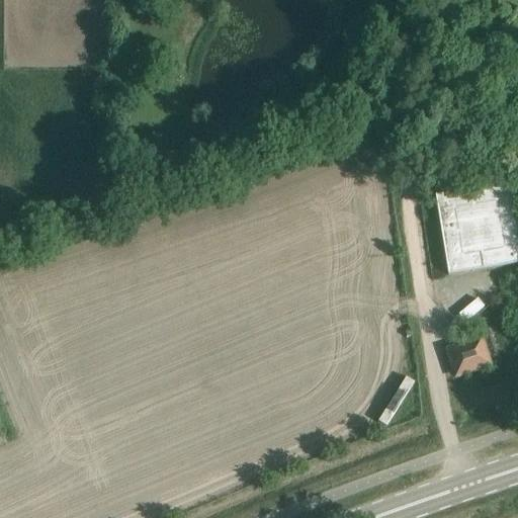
[(517,85),(506,90),(511,102),(517,99),(517,85)]
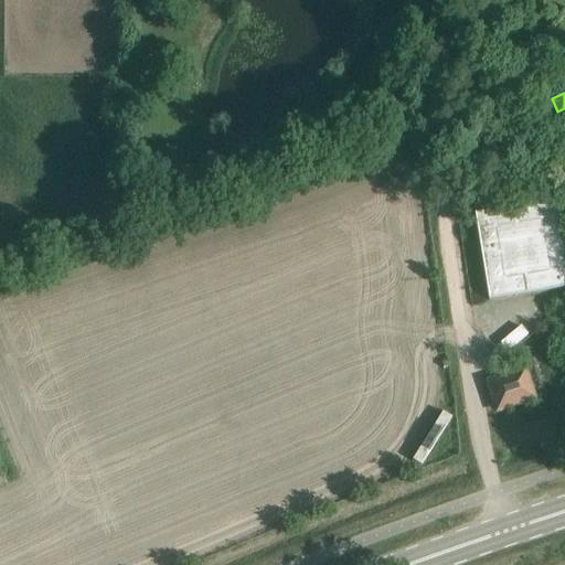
[(191,179),(190,191),(212,194),(213,182),(191,179)]
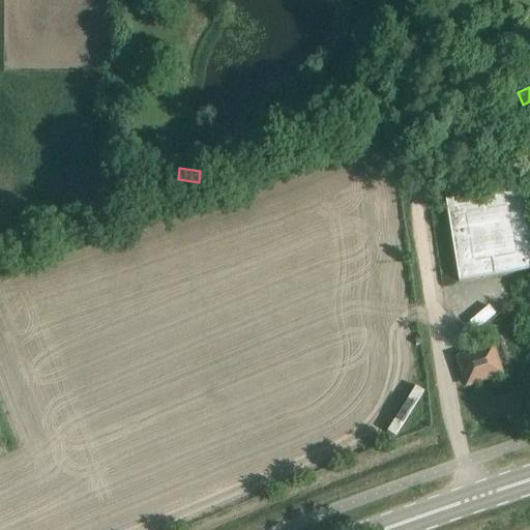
[(529,270),(529,239),(522,188),(444,201),(458,283),(529,270)]
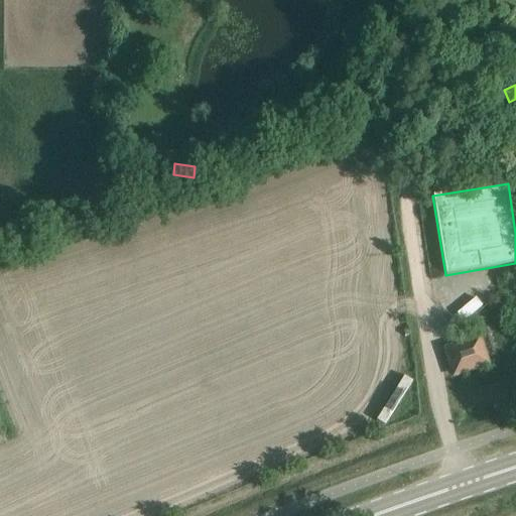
[(487,364),(479,339),(446,349),(455,375),(487,364)]
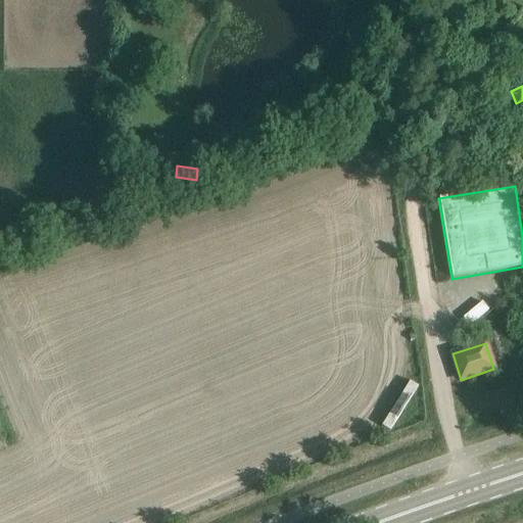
[(393,431),(416,385),(405,379),(382,425),(393,431)]
